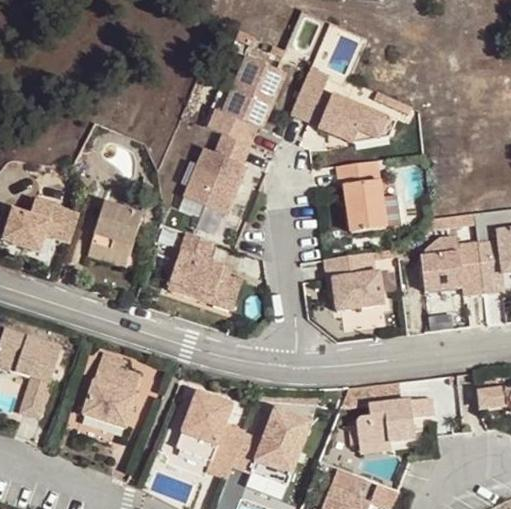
[(274,97),(285,72),(246,56),(233,86),(223,112),(215,108),(207,126),(222,133),(249,145),(257,126),(261,128),(272,102),(268,100),(270,96),(274,97)]
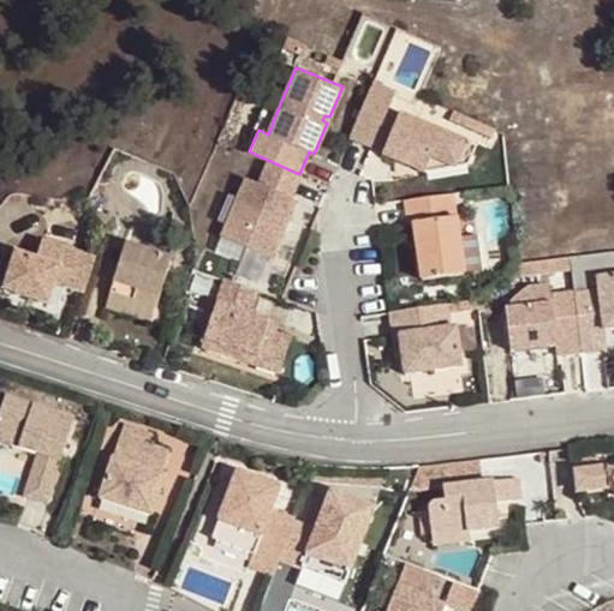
[(468,165),(476,144),(388,107),(394,90),(373,81),(349,136),(371,145),(376,135),(387,139),(383,150),(382,154),(423,172),(433,150),(468,165)]
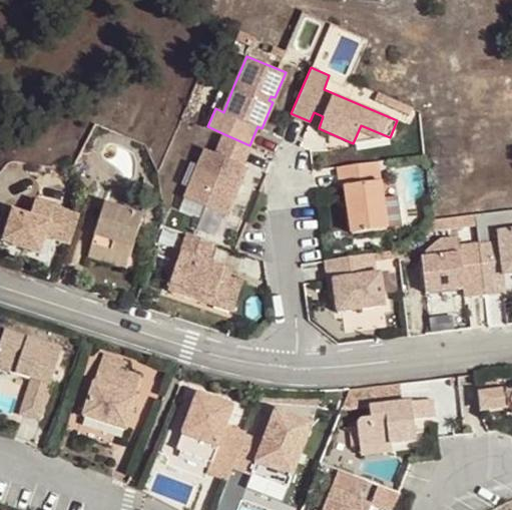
[(223,112),(233,86),(221,81),(210,106),(215,108),(223,112)]
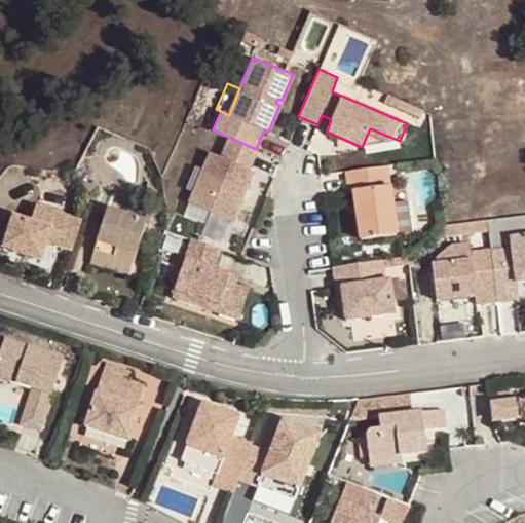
[(328,128),(331,119),(322,115),(317,124),(328,128)]
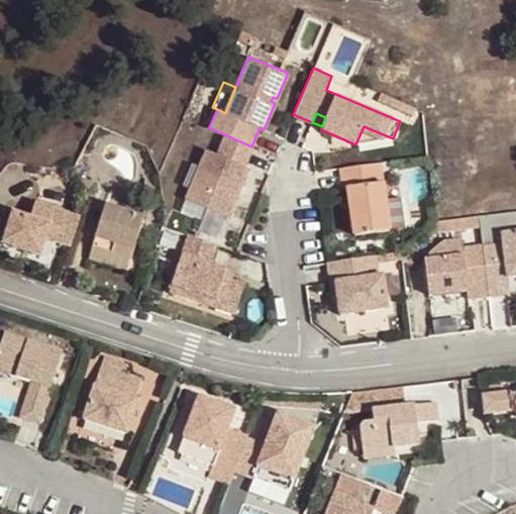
[(249,168),(244,166),(252,146),(251,146),(224,134),(216,153),(206,148),(199,165),(189,187),(185,197),(205,206),(228,216),(249,168)]
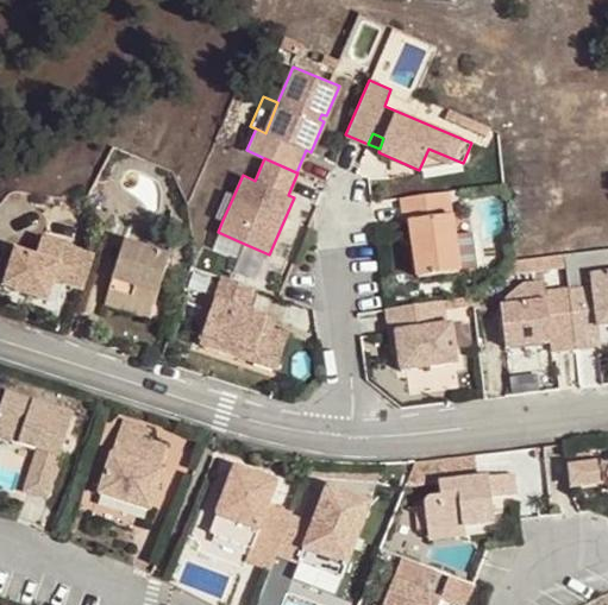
[(418,275),(459,269),(447,189),(400,196),(403,221),(409,220),(412,234),(419,233),(420,243),(413,244),(418,275)]
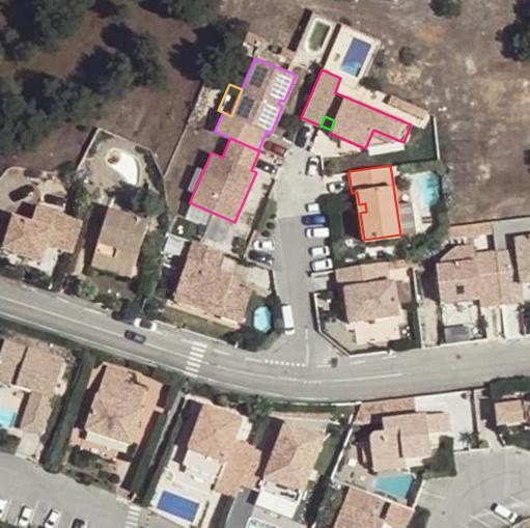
[(187,189),(194,192),(204,169),(197,166),(187,189)]
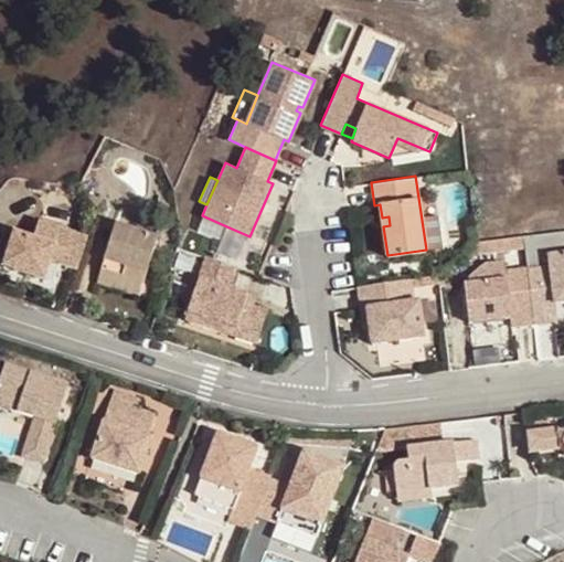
[(220,237),(224,225),(202,215),(197,229),(220,237)]
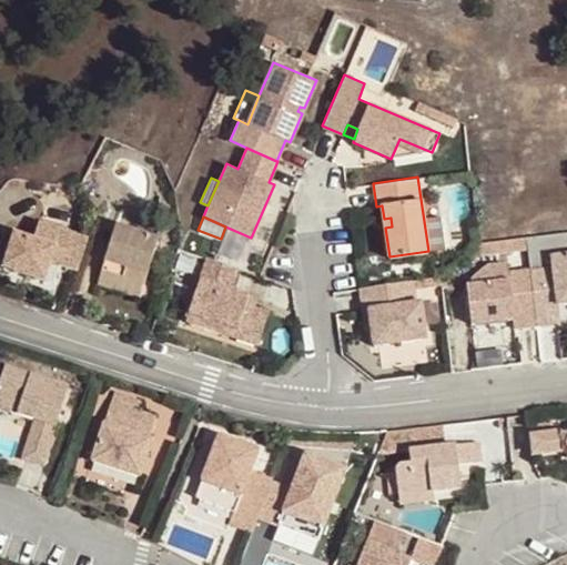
[(77,269),(88,238),(38,221),(32,239),(14,233),(3,266),(43,280),(50,260),(77,269)]
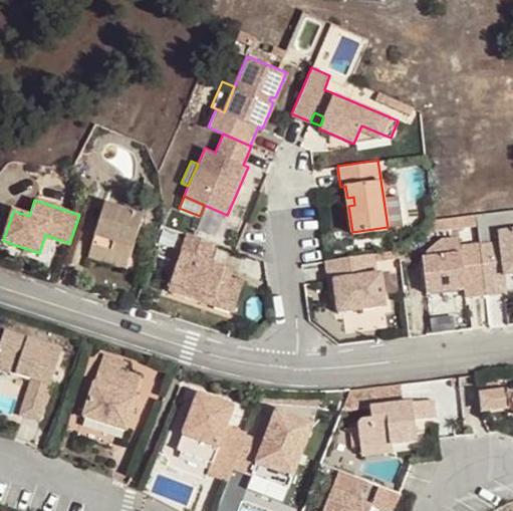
[(130,256),(143,215),(104,203),(91,243),(130,256)]
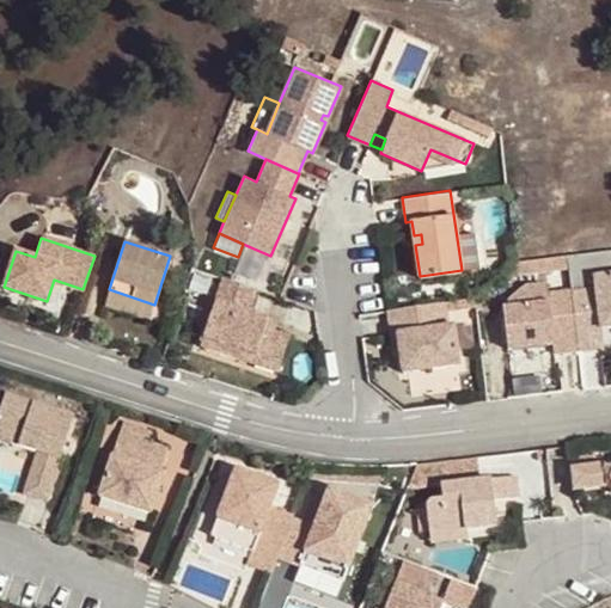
[(568,265),(567,253),(543,257),(544,269),(560,266),(568,265)]
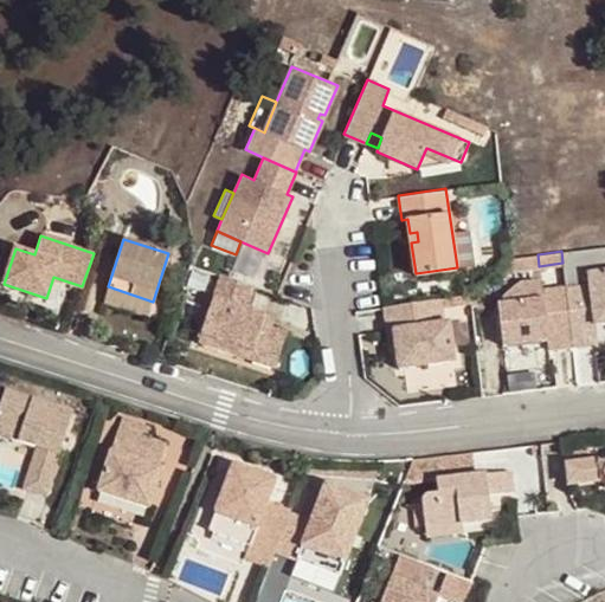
[(539,266),(538,254),(510,257),(512,270),(539,266)]
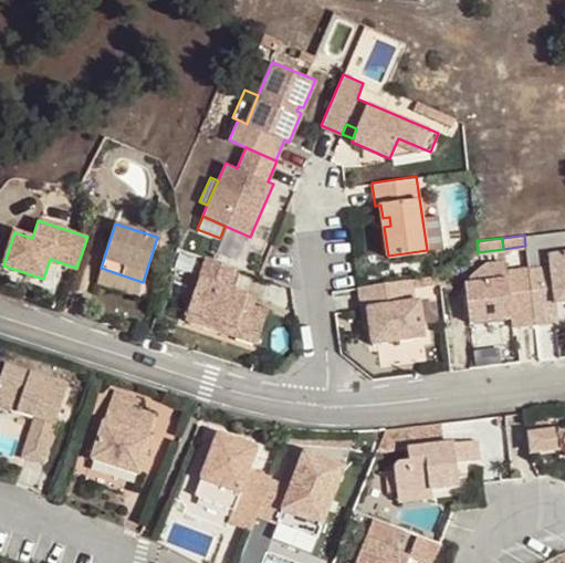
[(521,269),(529,268),(526,257),(525,246),(518,247),(521,269)]
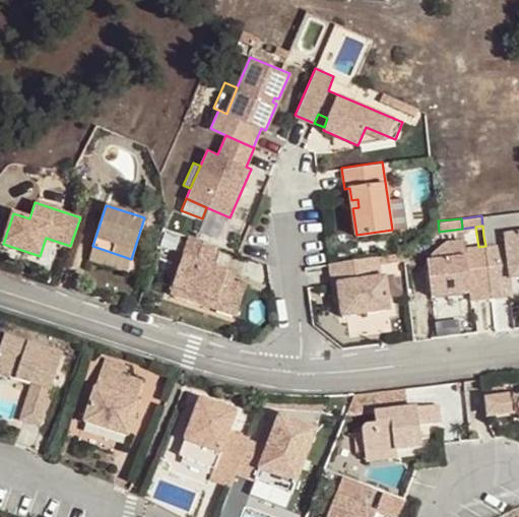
[(514,277),(518,276),(518,231),(504,233),(505,244),(485,246),(491,291),(510,288),(509,278),(508,270),(513,270),(514,277)]
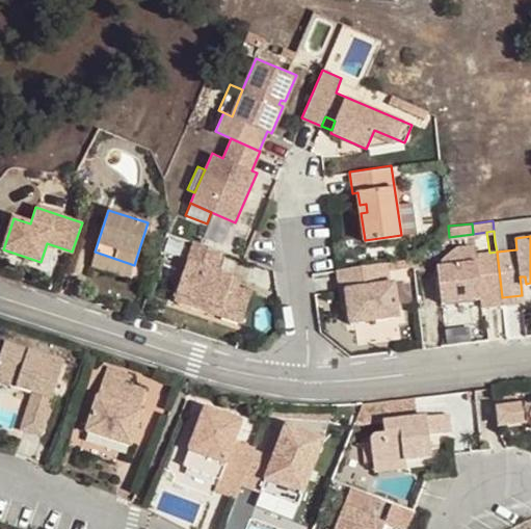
[(516,249),(515,238),(495,241),(497,252),(516,249)]
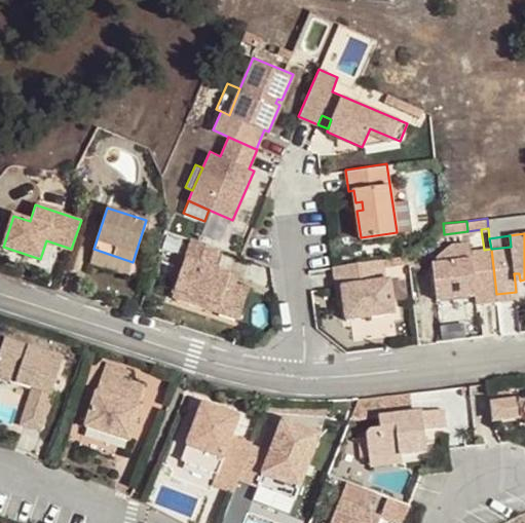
[(227,281),(230,272),(214,266),(220,247),(191,237),(174,288),(219,303),(216,310),(237,318),(248,288),(234,283),(227,281)]
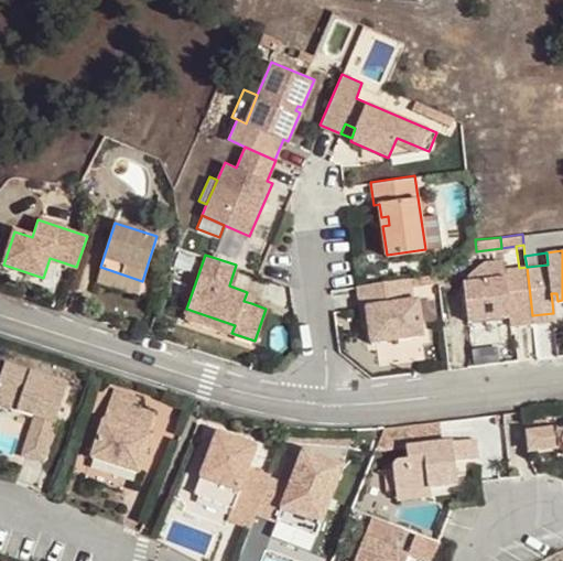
[(510,324),(532,322),(532,315),(527,267),(519,268),(505,269),(502,259),(483,261),(467,277),(467,281),(463,281),(467,321),(509,315),(510,324)]
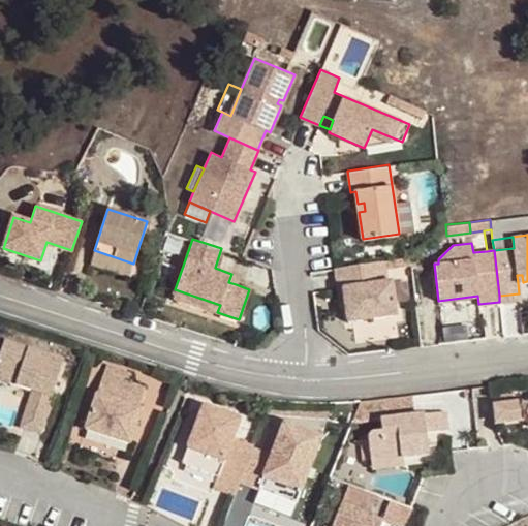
[(129,275),(133,264),(94,250),(90,263),(129,275)]
